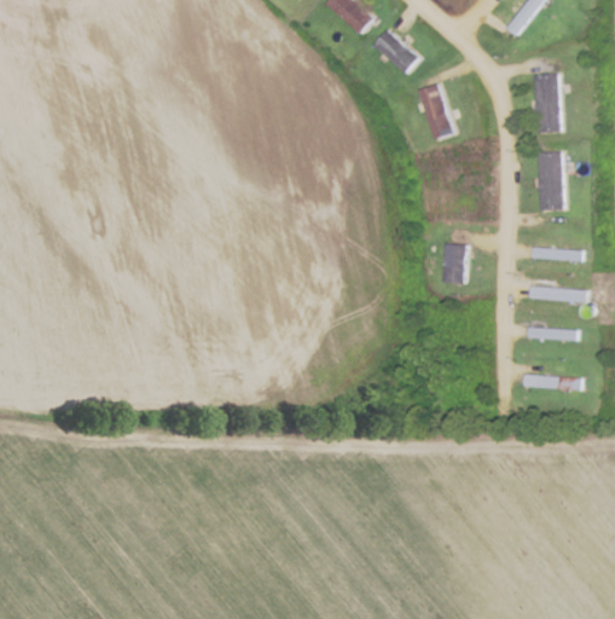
[(325,0),(325,1),(358,33),(372,18),(352,0),(325,0)]
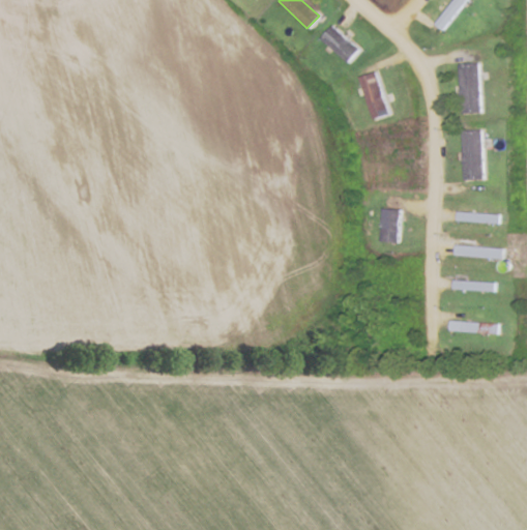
[(441,29),(465,0),(451,0),(433,23),(441,29)]
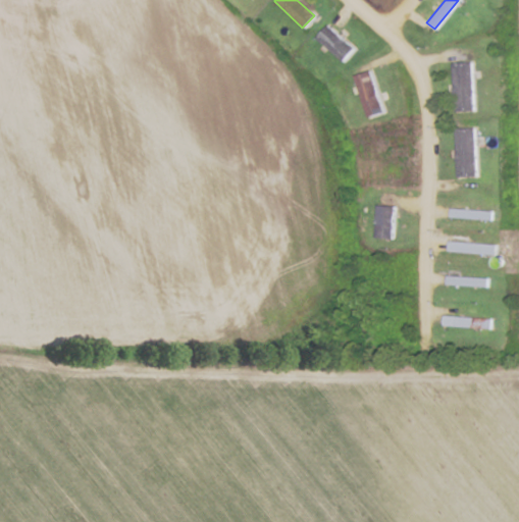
[(313,38),(341,60),(352,48),(325,24),(313,38)]
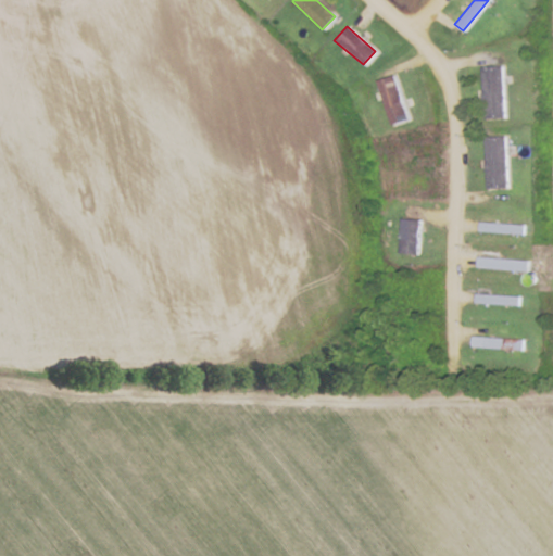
[(501,117),(501,65),(480,65),(480,117),(501,117)]
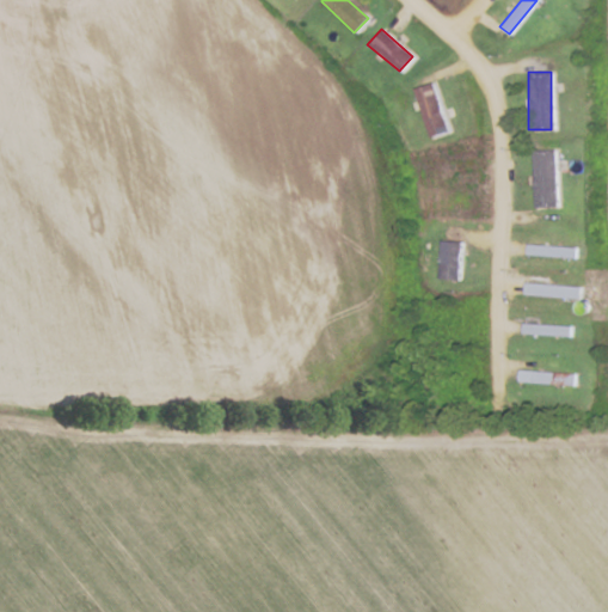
[(412,89),(429,136),(448,130),(431,81),(412,89)]
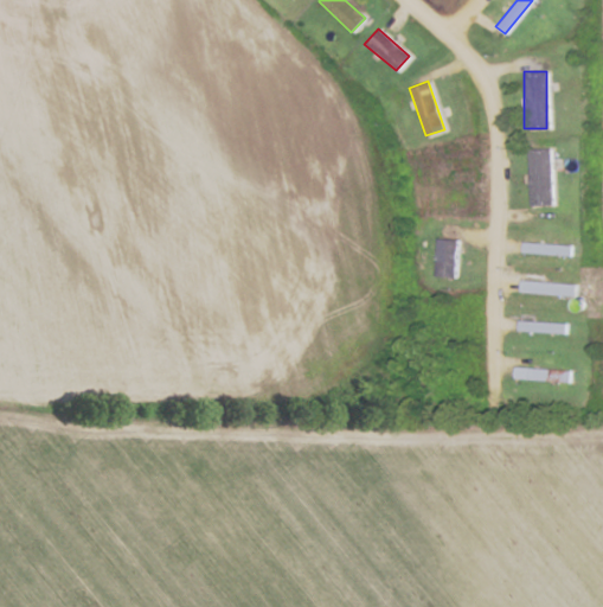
[(551,205),(550,148),(526,148),(527,205),(551,205)]
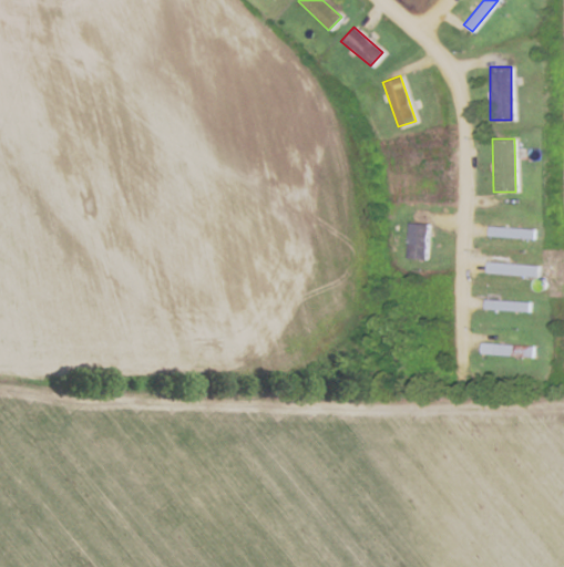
[(426,223),(407,223),(407,259),(426,259),(426,223)]
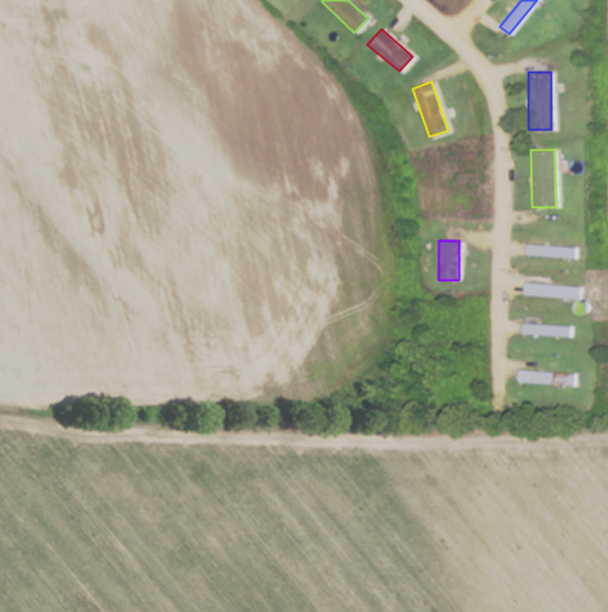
[(524,255),(573,255),(573,245),(524,245),(524,255)]
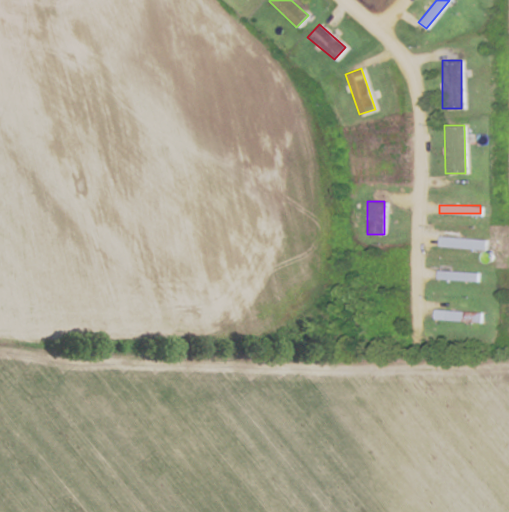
[(485,239),(437,236),(437,246),(484,249),(485,239)]
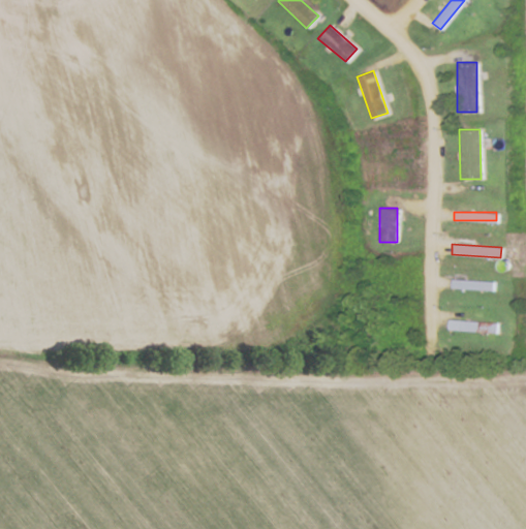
[(493,280),(451,280),(451,288),(493,288),(493,280)]
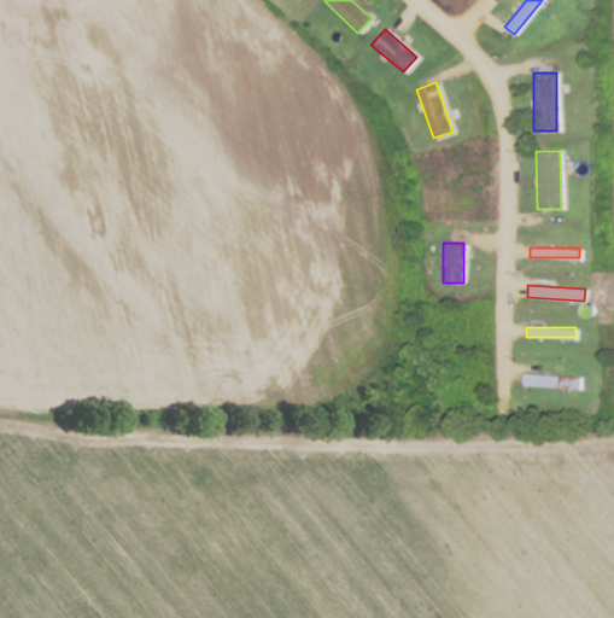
[(522,388),(579,388),(579,375),(522,375),(522,388)]
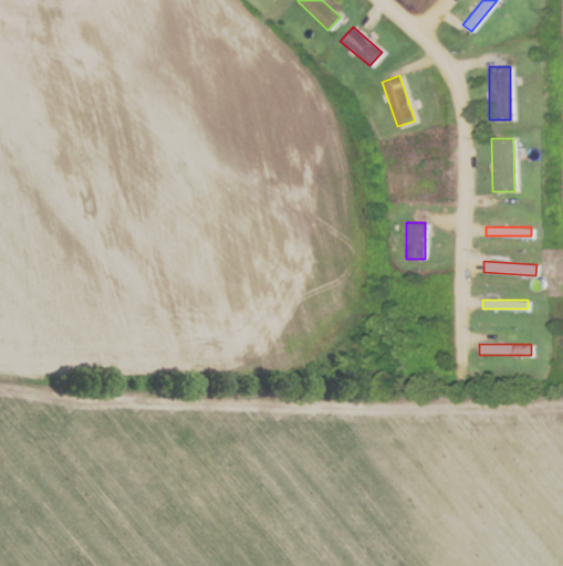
All buildings are outlined.
